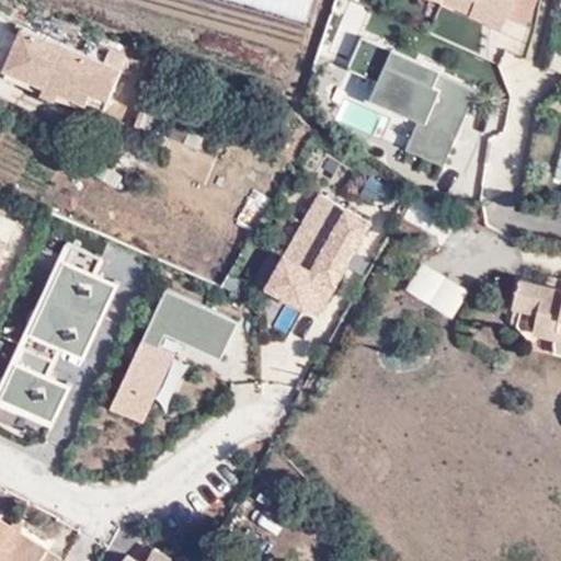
[(240,0),(306,18),(309,0),(240,0)]
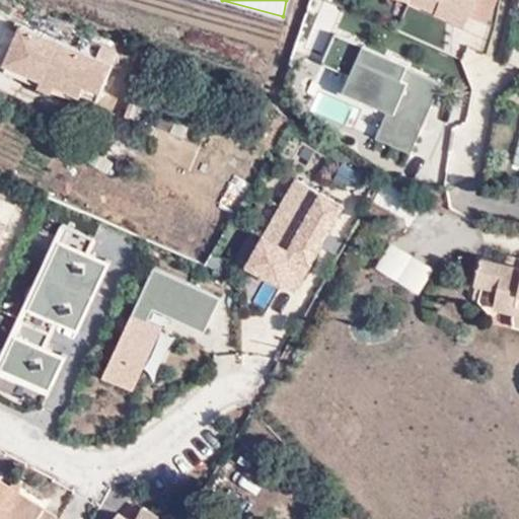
[(441,0),(440,0),(402,0),(401,2),(463,27),(466,18),(439,6),(441,0)]
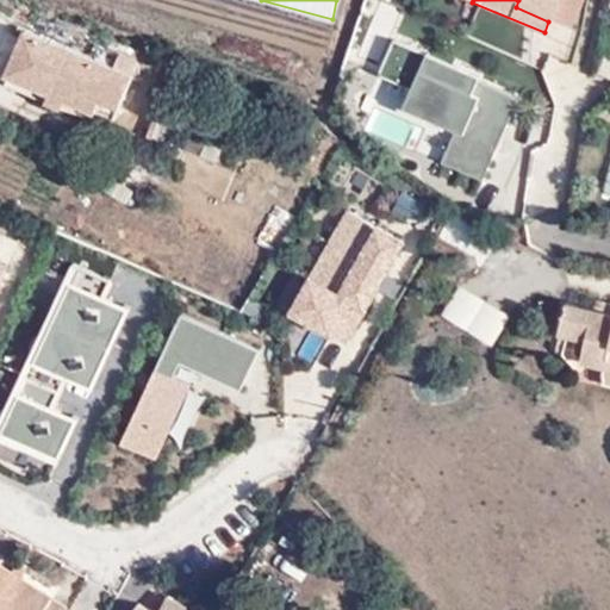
[(517,0),(518,0),(516,7),(548,22),(556,0),(517,0)]
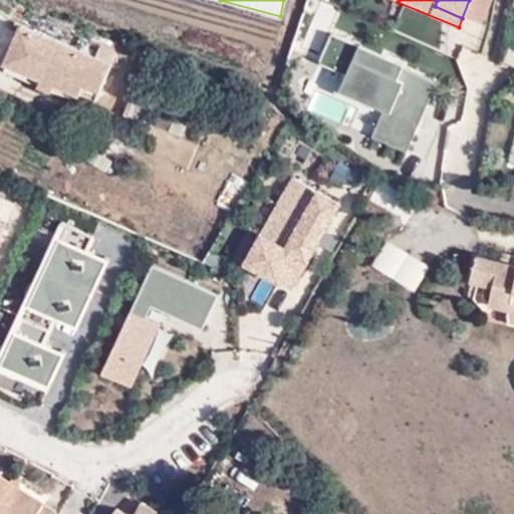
[(469,0),(462,18),(479,24),(489,0),(469,0)]
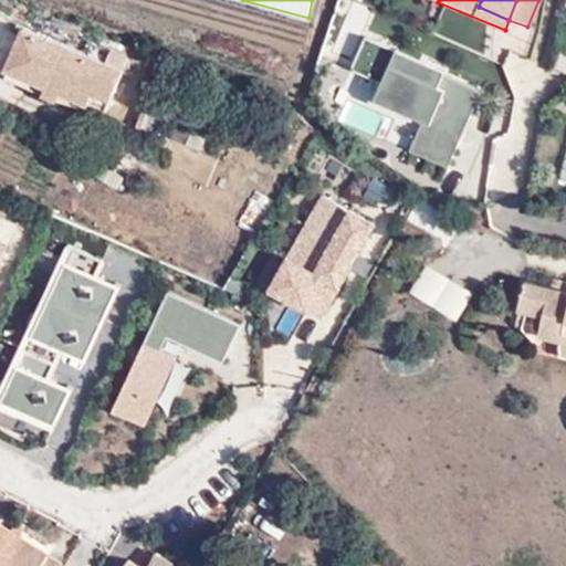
[(88,104),(112,114),(129,73),(31,30),(13,71),(16,72),(88,104)]
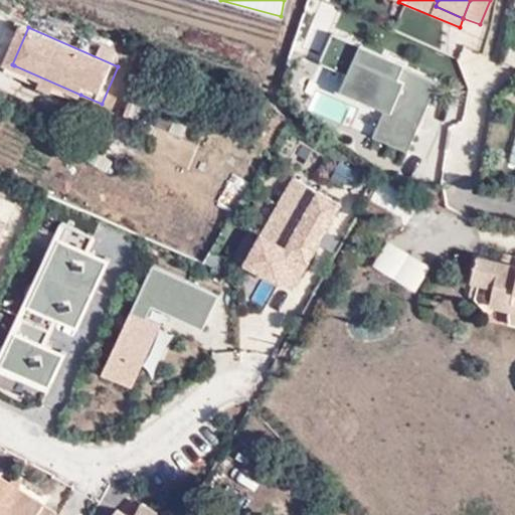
[(337,95),(383,114),(372,139),(407,153),(417,129),(425,111),(438,80),(332,35),(319,65),(345,76),(337,95)]
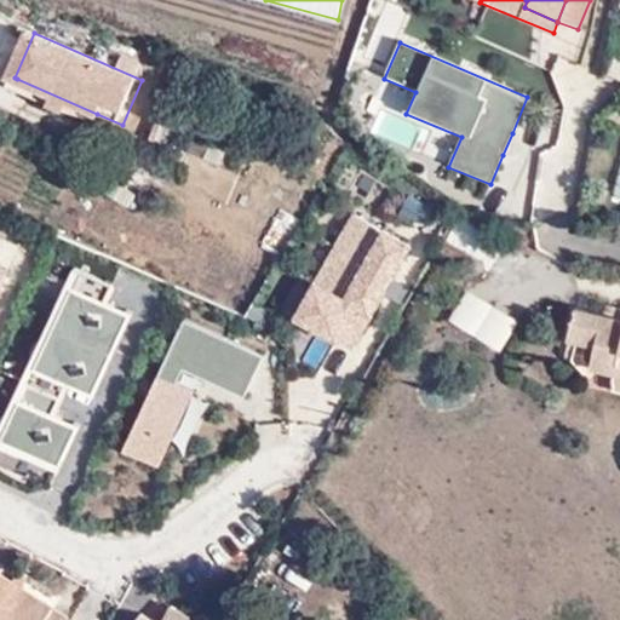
[(97,114),(17,79),(12,87),(93,122),(97,114)]
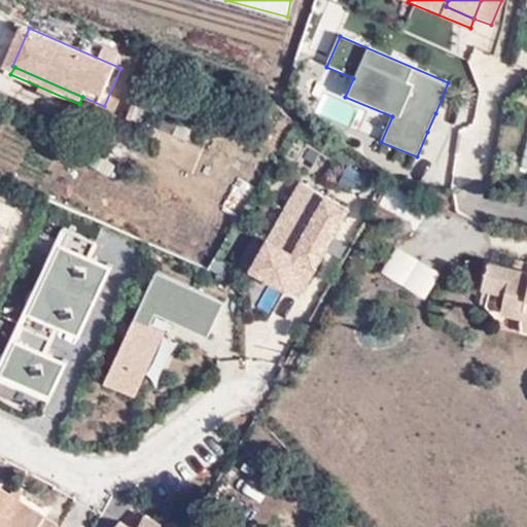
[(146,216),(157,176),(88,156),(77,197),(146,216)]
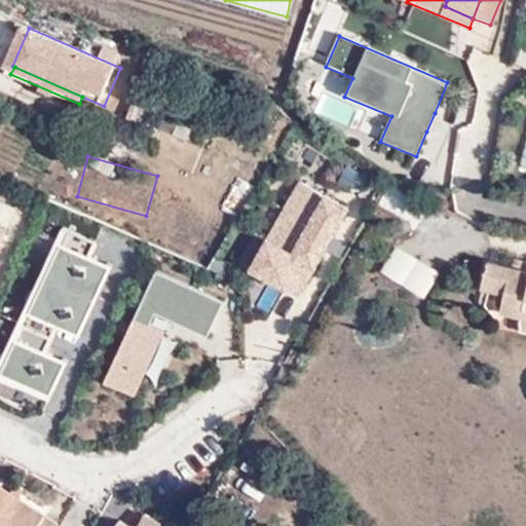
[(350,205),(300,180),(248,273),(298,300),(350,205)]
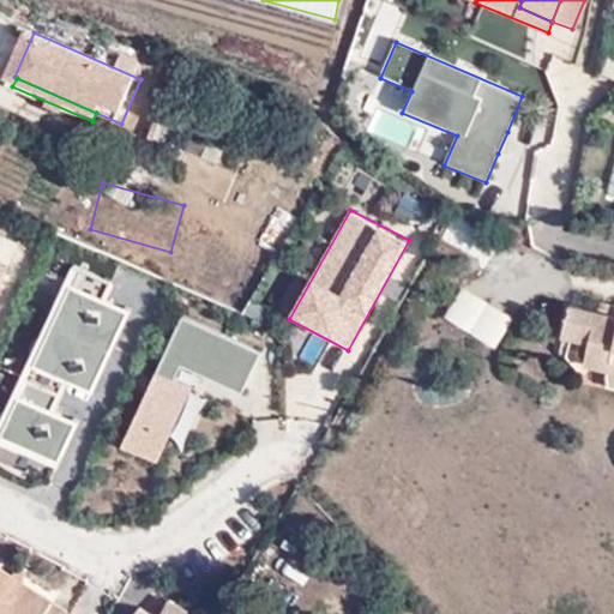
[(70,257),(0,422),(0,437),(56,459),(77,408),(52,397),(64,369),(92,381),(128,296),(104,287),(110,274),(70,257)]
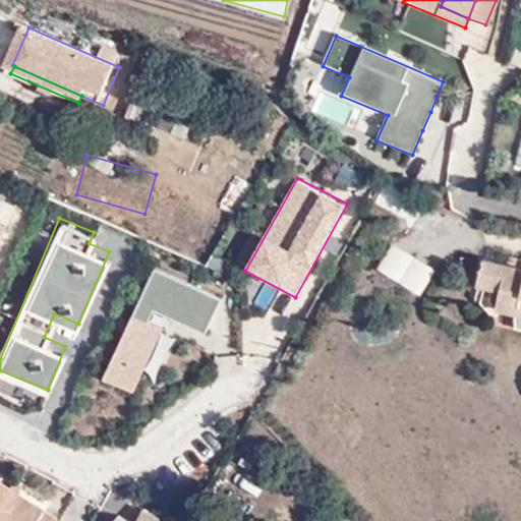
[(0,250),(10,229),(0,225),(0,250)]
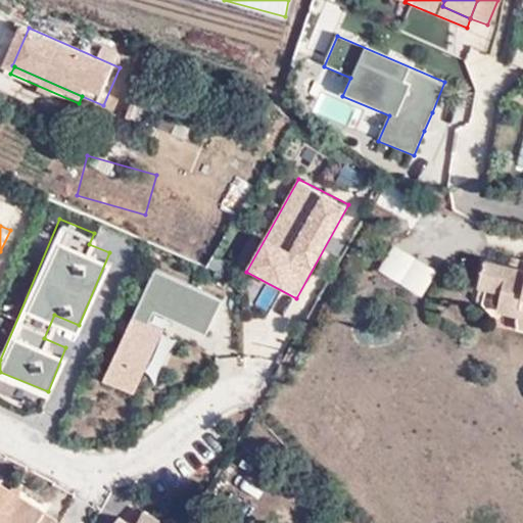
[(395,238),(377,267),(420,294),(438,266),(395,238)]
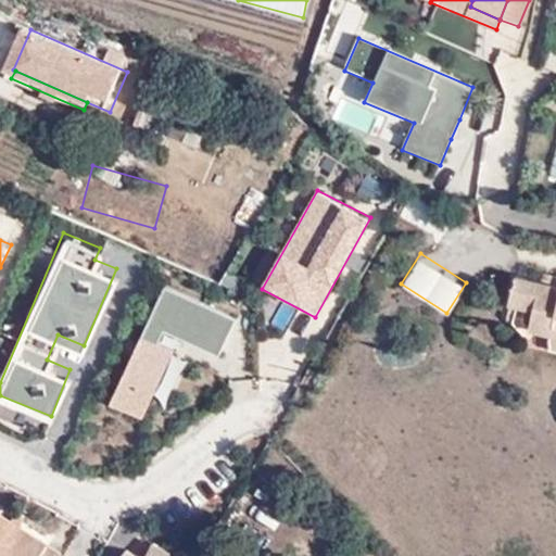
[(555,277),(552,277),(548,287),(525,281),(518,306),(520,306),(526,308),(542,313),(538,333),(555,338),(555,277)]
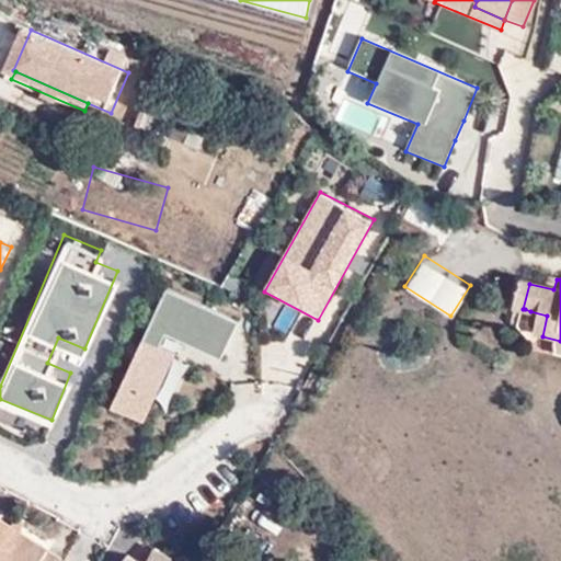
[(238,321),(167,288),(111,411),(146,427),(176,358),(161,352),(168,336),(220,359),(238,321)]
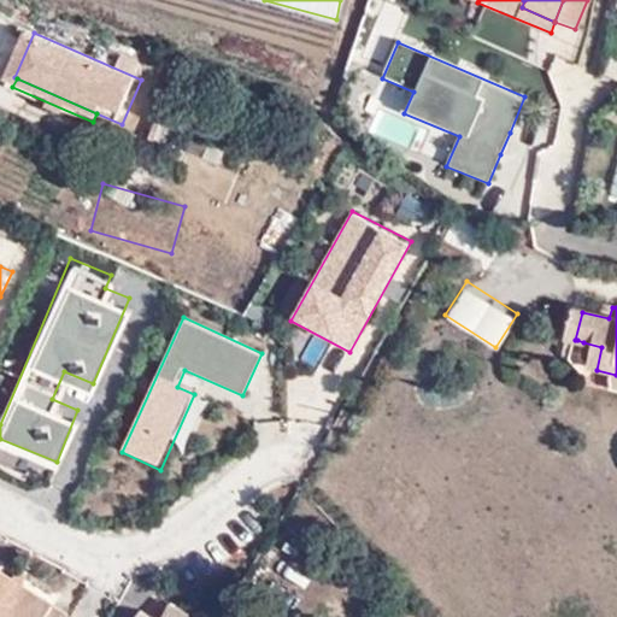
[(583,342),(577,340),(573,358),(579,360),(583,342)]
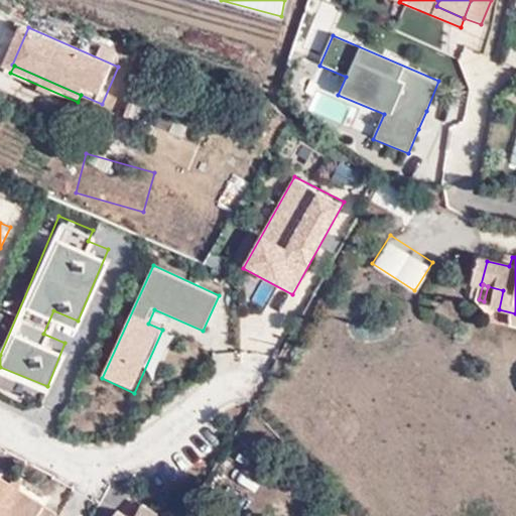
[(55,515),(0,480),(0,515),(55,515)]
